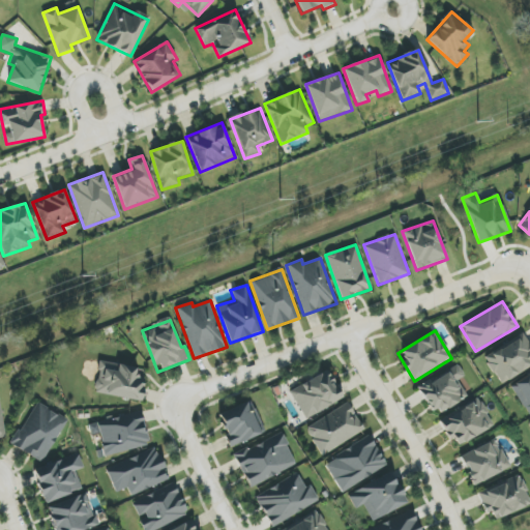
[(484,356),(500,384),(529,366),(529,348),(523,334),(484,356)]
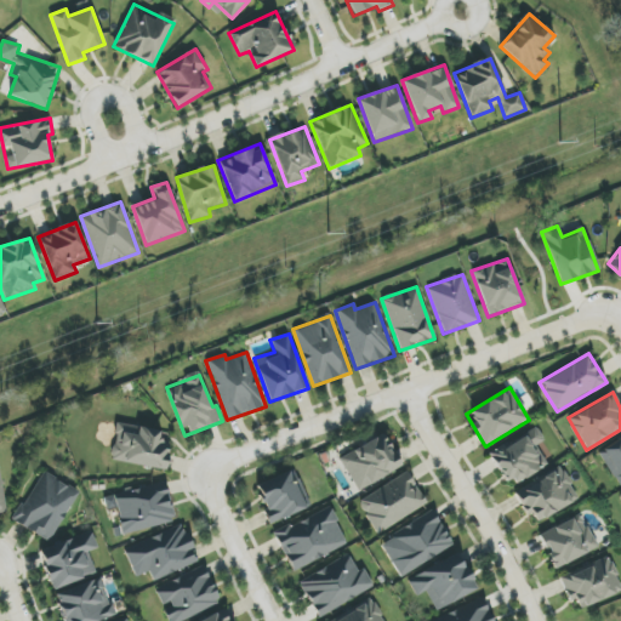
[(166,471),(171,443),(158,440),(160,431),(117,423),(110,461),(166,471)]
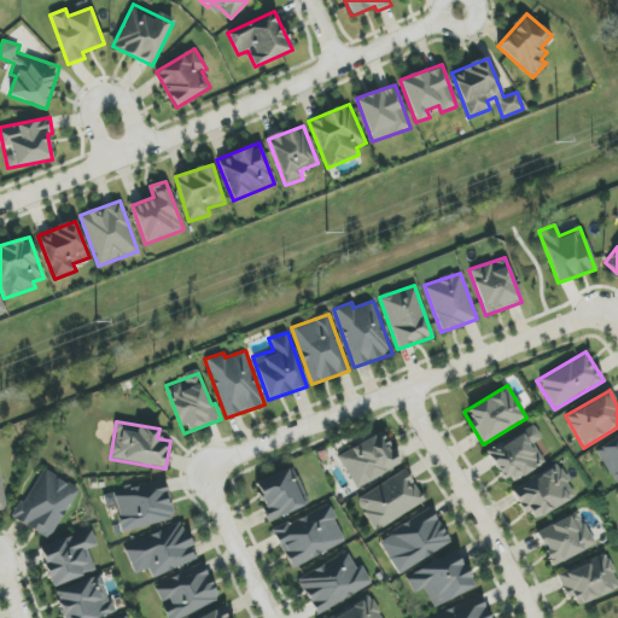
[(488,450),(503,483),(552,460),(536,427),(488,450)]
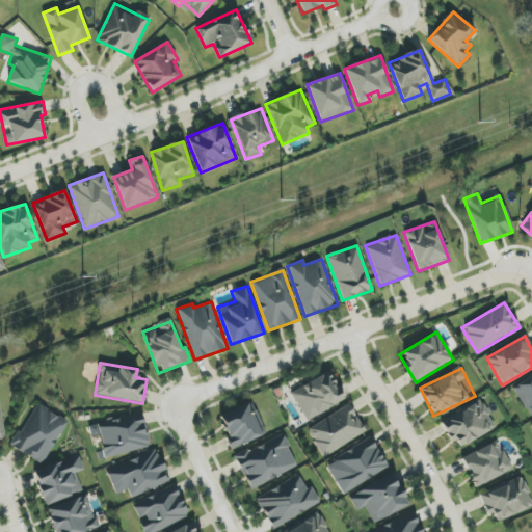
[(291,391),(304,420),(344,401),(330,372),(291,391)]
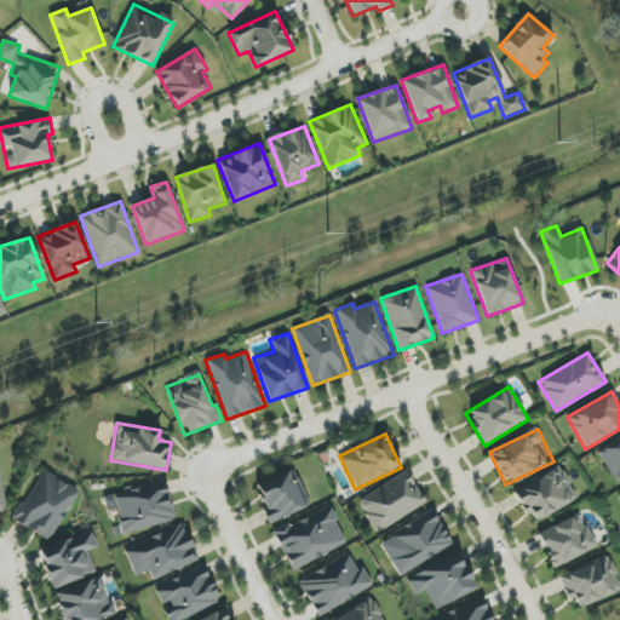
[(619,438),(598,452),(618,486),(619,484),(619,438)]
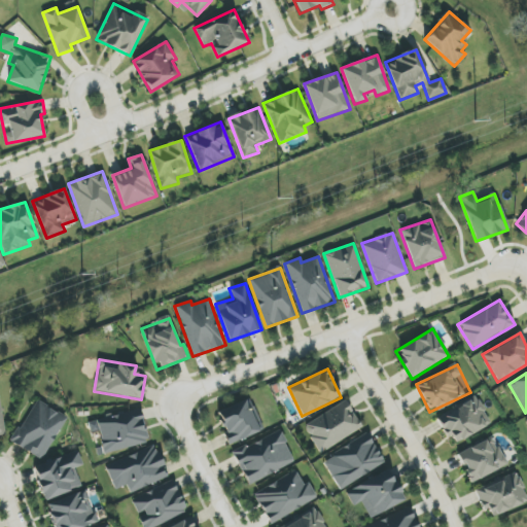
[(491,424),(477,396),(437,418),(453,445),(491,424)]
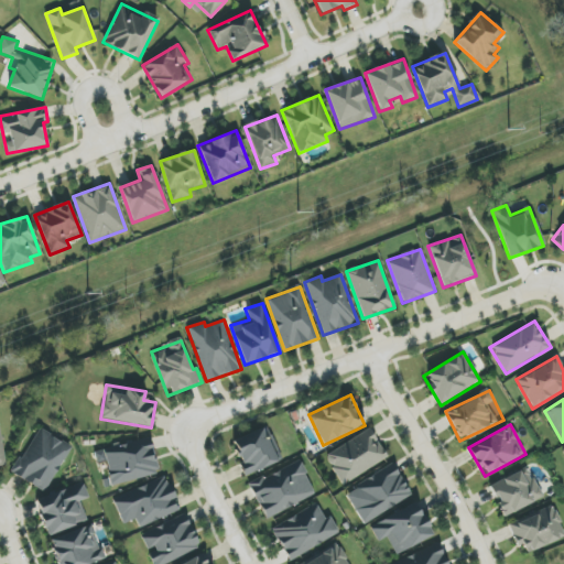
[(282,461),(269,426),(231,441),(246,476),(282,461)]
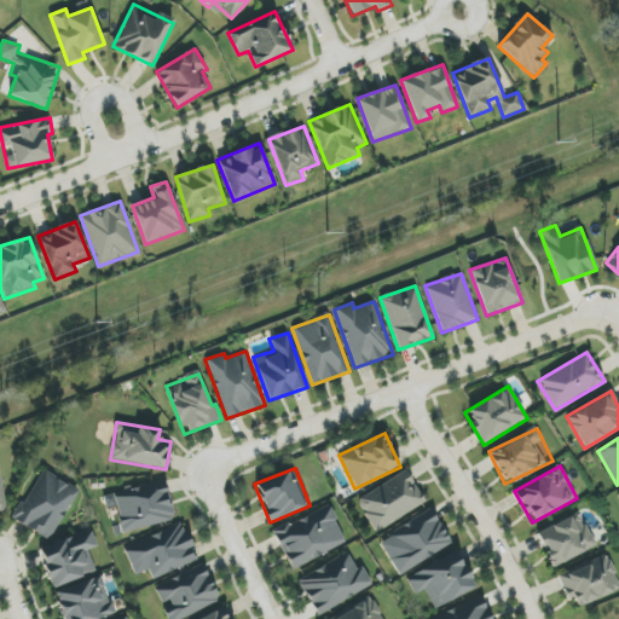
[(13,521),(51,541),(77,490),(40,470),(13,521)]
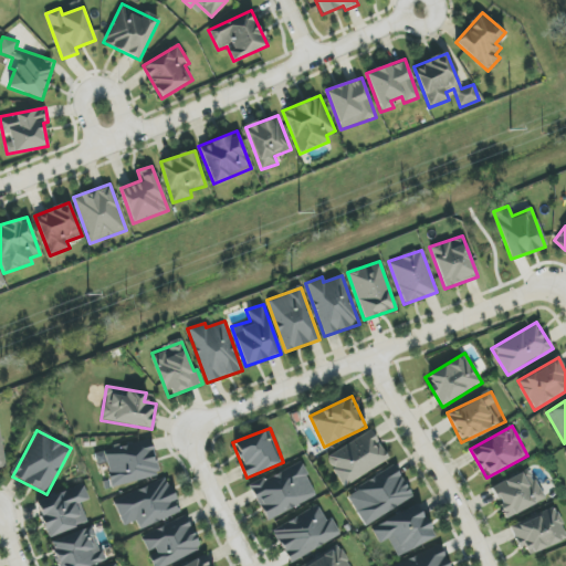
[(344,486),(388,459),(370,430),(326,458),(344,486)]
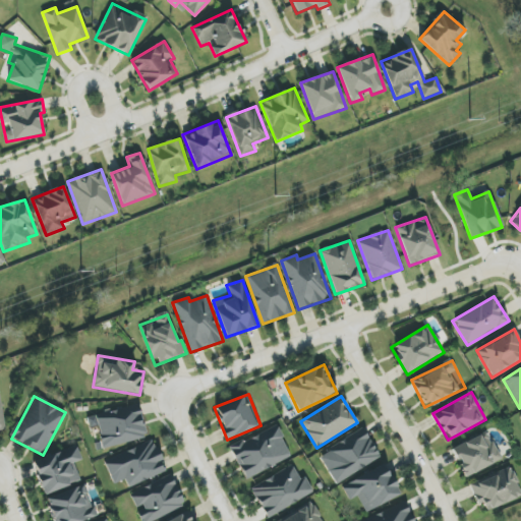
[(103,449),(148,439),(139,404),(95,414),(103,449)]
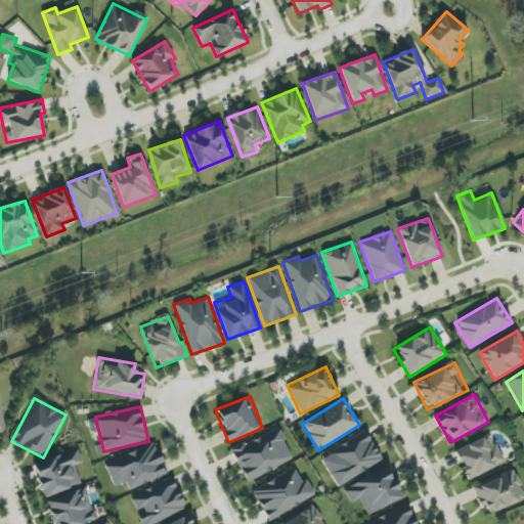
[(231,449),(246,481),(293,462),(279,429),(231,449)]
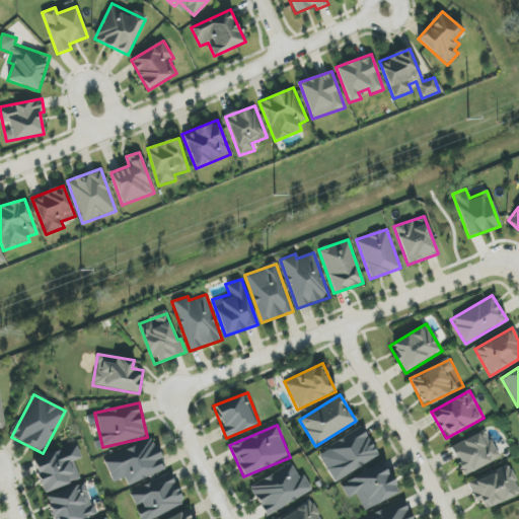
[(334,482),(378,456),(362,428),(317,453),(334,482)]
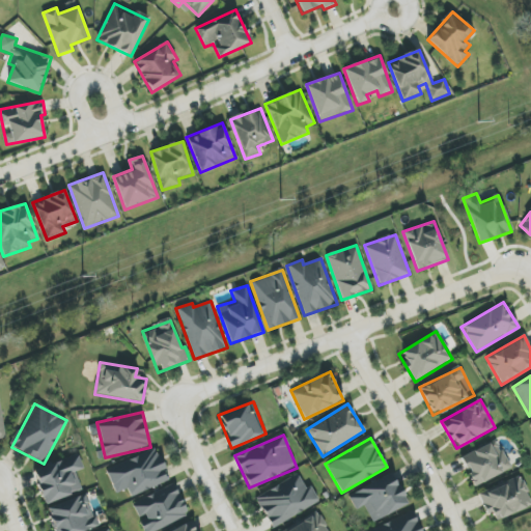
[(510,470),(498,440),(462,456),(474,486),(510,470)]
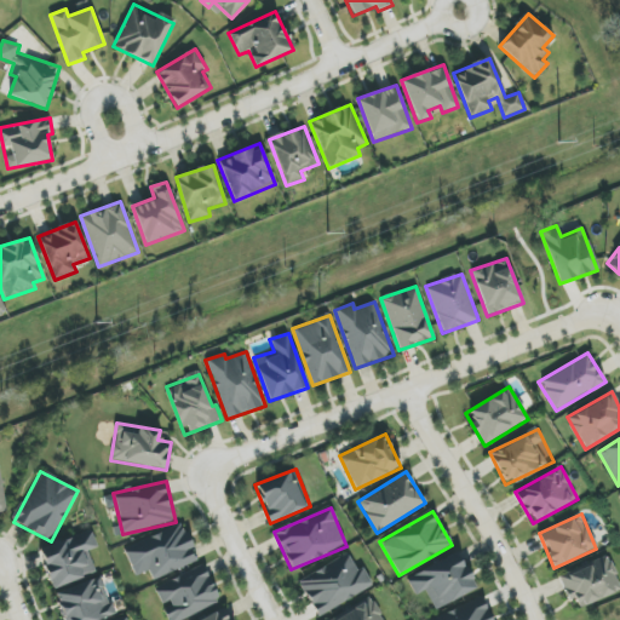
[(153,580),(199,562),(183,524),(124,547),(135,577),(149,572),(153,580)]
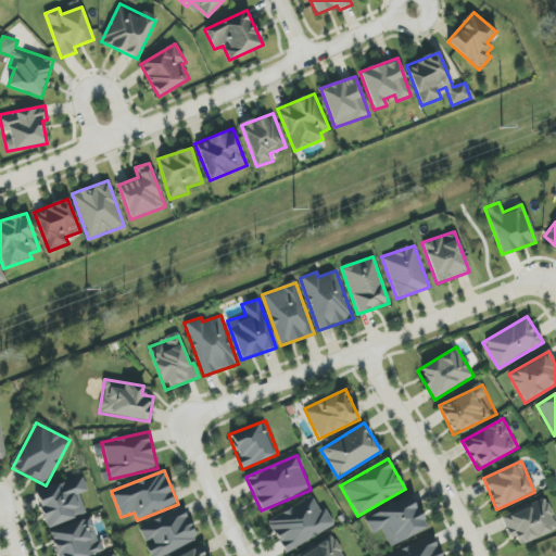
[(86,514),(79,494),(87,491),(81,476),(34,493),(48,528),(86,514)]
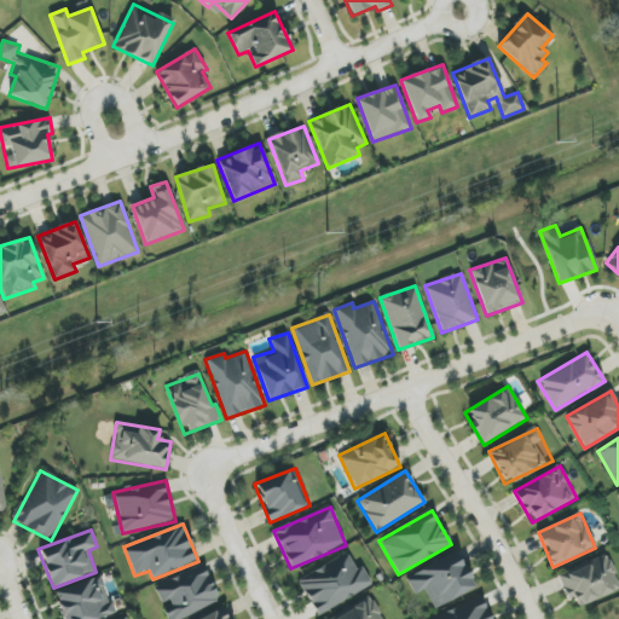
[(434,608),(475,589),(457,553),(406,577),(415,595),(424,589),(434,608)]
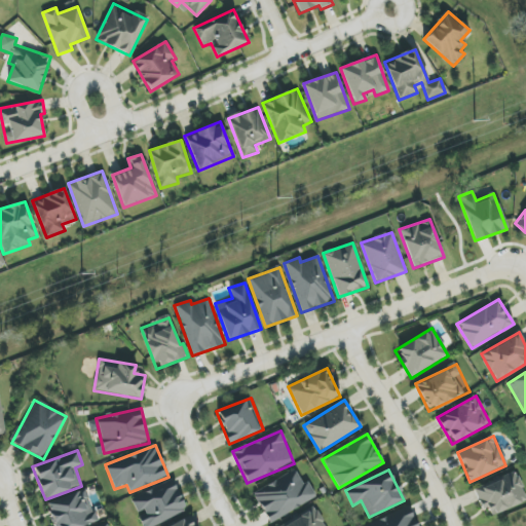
[(475,489),(488,518),(525,500),(525,495),(515,471),(475,489)]
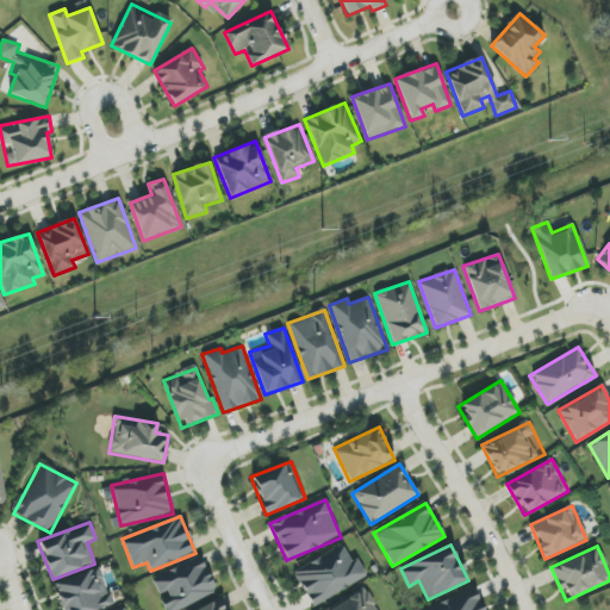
[(367,579),(359,559),(350,562),(343,547),(294,570),(310,605),(367,579)]
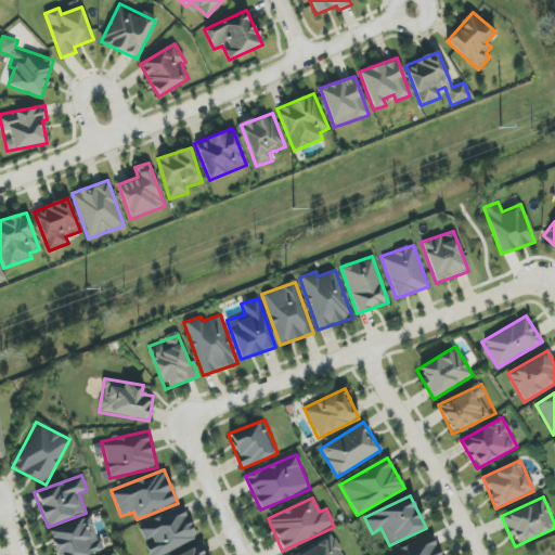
[(138,526),(146,543),(145,544),(150,554),(162,554),(196,540),(182,506),(138,526)]
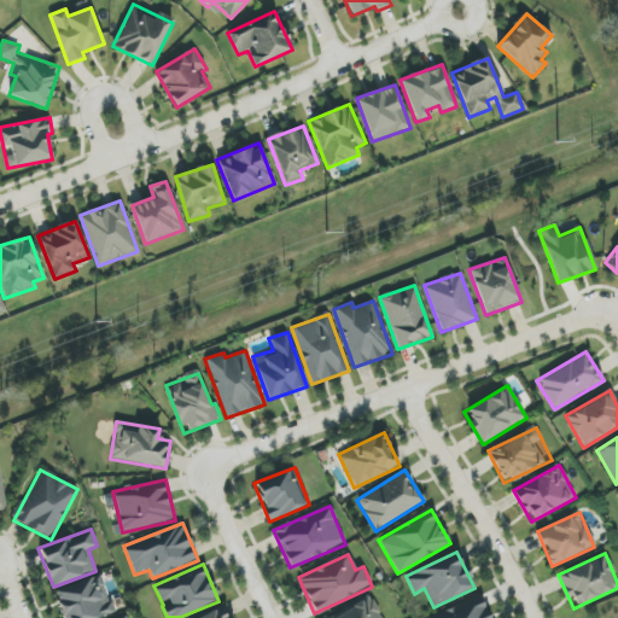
[(64,617),(100,617),(115,613),(100,575),(54,592),(64,617)]
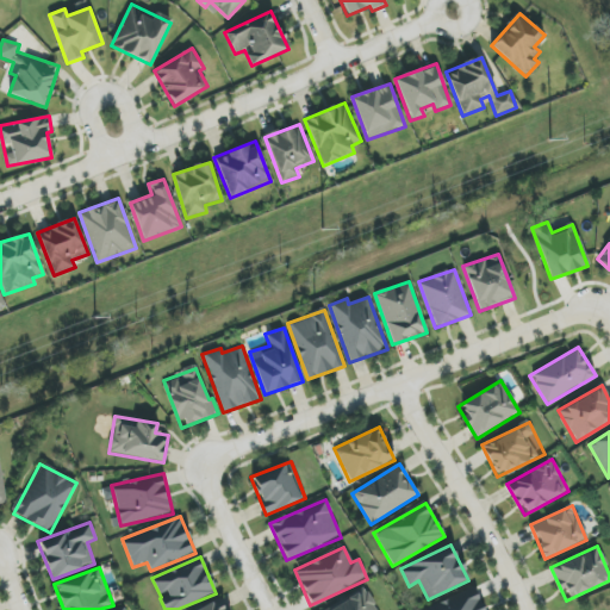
[(323,609),(377,609),(366,589),(323,609)]
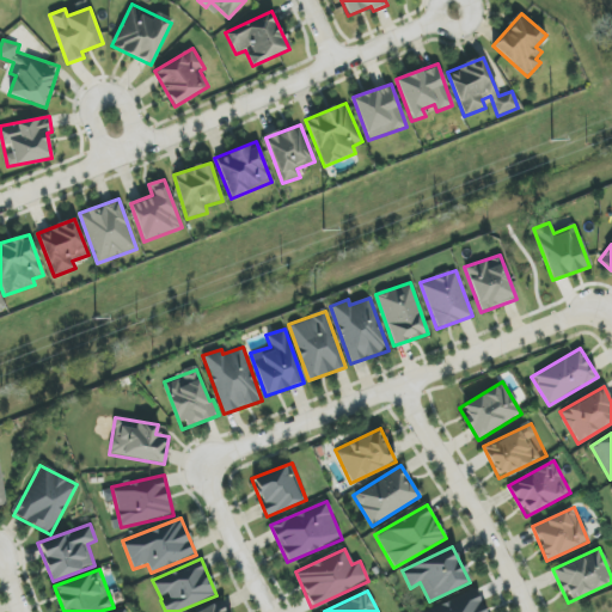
[(484,611),(477,592),(423,611),(484,611)]
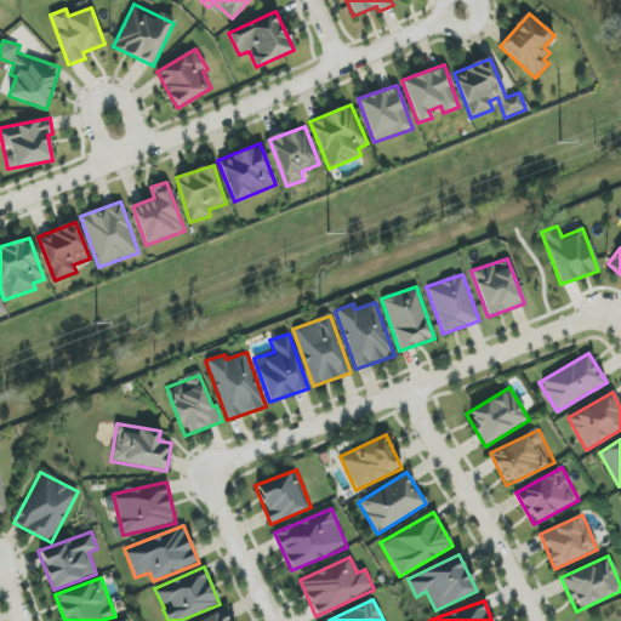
[(200,620),(229,620),(223,609),(200,620)]
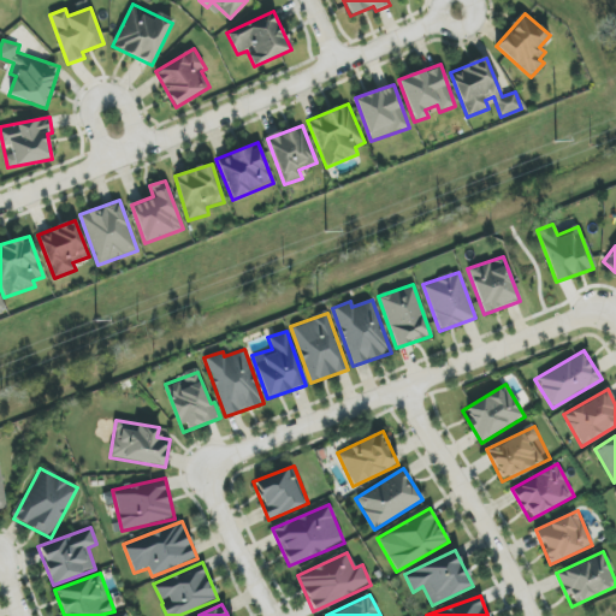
All buildings are outlined.
